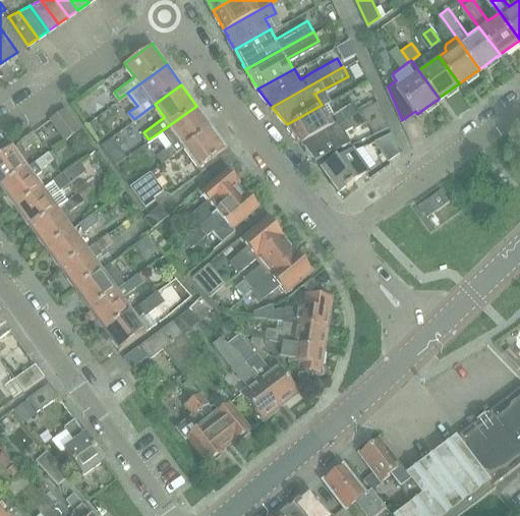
[(356,111),(301,141),(305,148),(304,148),(313,159),(313,158),(314,160),(333,151),(351,142),(344,129),(354,123),(355,125),(368,118),(374,131),(390,125),(379,100),(356,112),(356,111)]
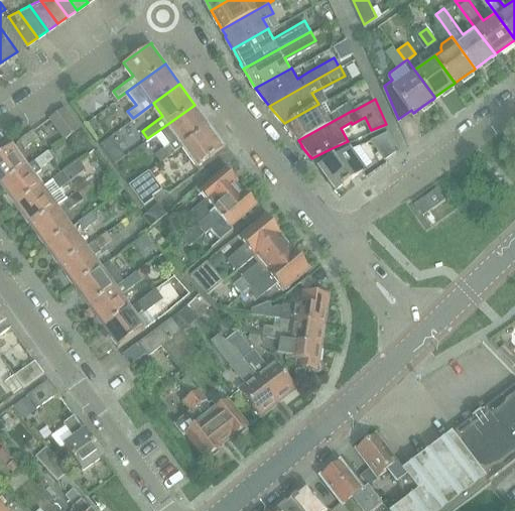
[(293,135),(298,140),(353,110),(348,101),(327,113),(320,103),(318,104),(284,123),(284,124),(284,125),(293,136),(293,135)]
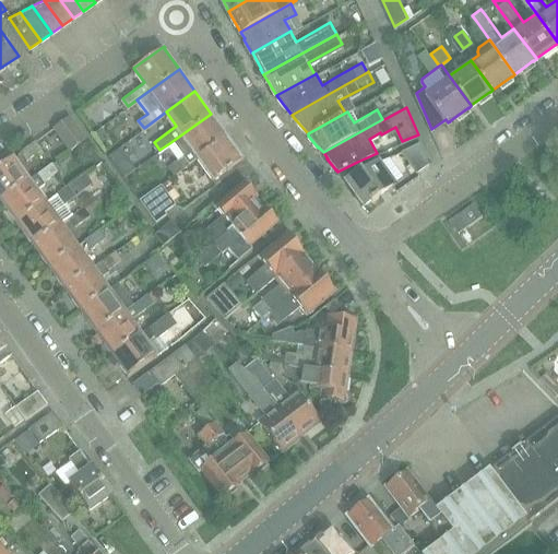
[(70,114),(55,126),(71,148),(86,137),(70,114)]
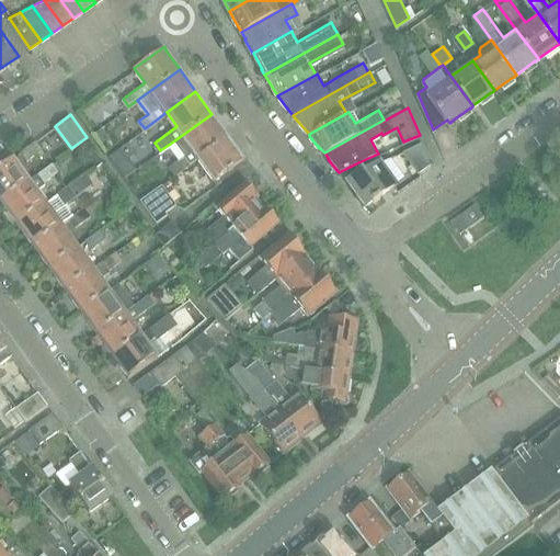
[(176,172),(200,156),(198,156),(227,135),(212,114),(170,144),(180,158),(171,165),(176,172)]
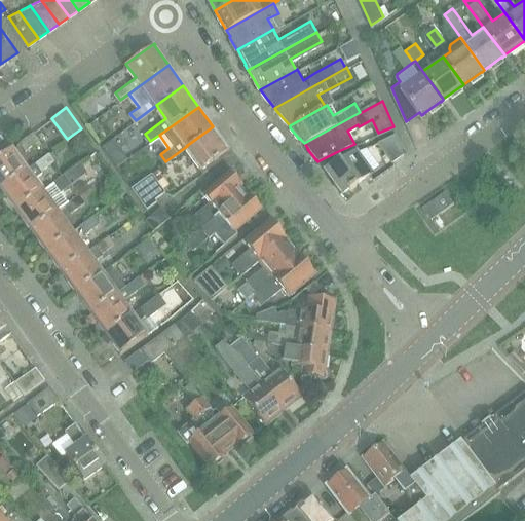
[(186,146),(187,146),(202,168),(219,156),(218,155),(229,148),(228,146),(227,147),(213,126),(186,146)]
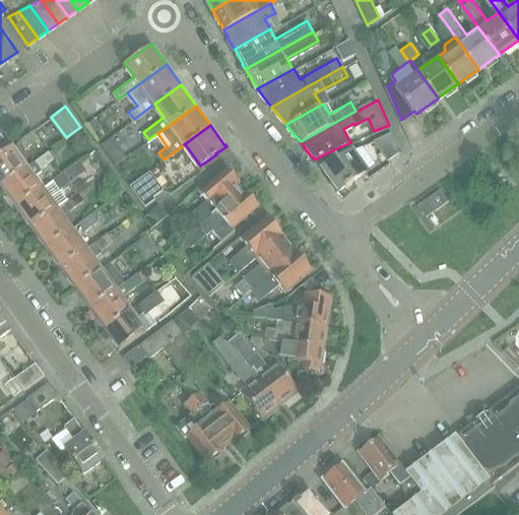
[(34,129),(20,139),(25,146),(39,136),(34,129)]
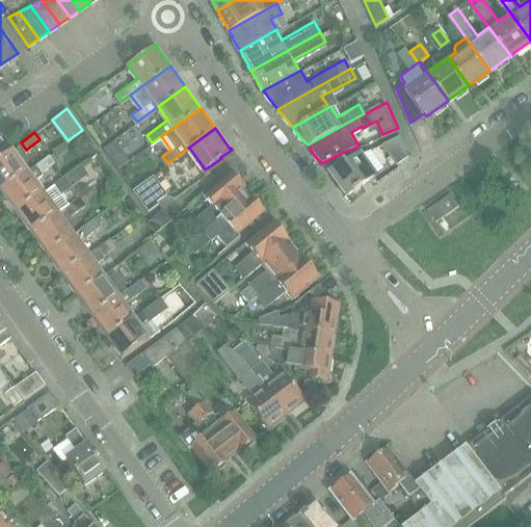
[(408,154),(400,134),(382,141),(397,162),(408,154)]
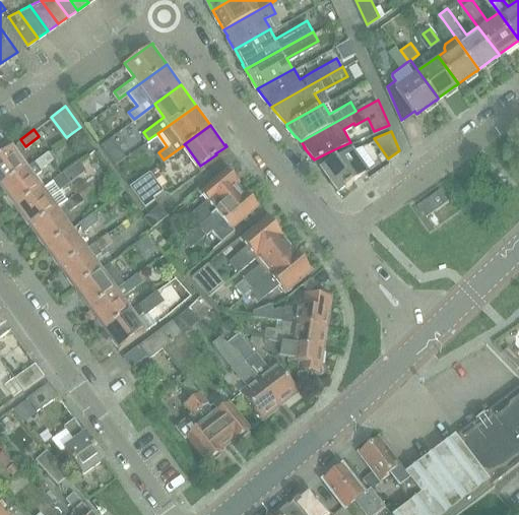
[(0,182),(1,184),(27,165),(13,143),(0,152),(0,151),(0,182)]
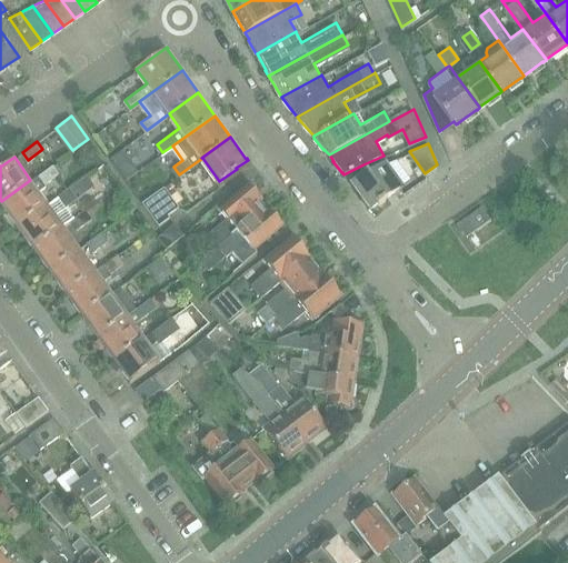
[(1,201),(18,224),(47,202),(38,191),(47,184),(46,183),(60,172),(53,162),(30,180),(1,201)]
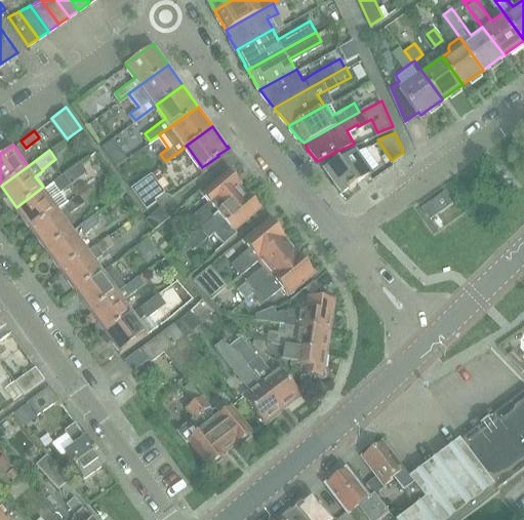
[(341,160),(339,157),(326,167),(343,190),(349,186),(350,187),(357,182),(356,181),(369,170),(358,154),(356,151),(341,160)]
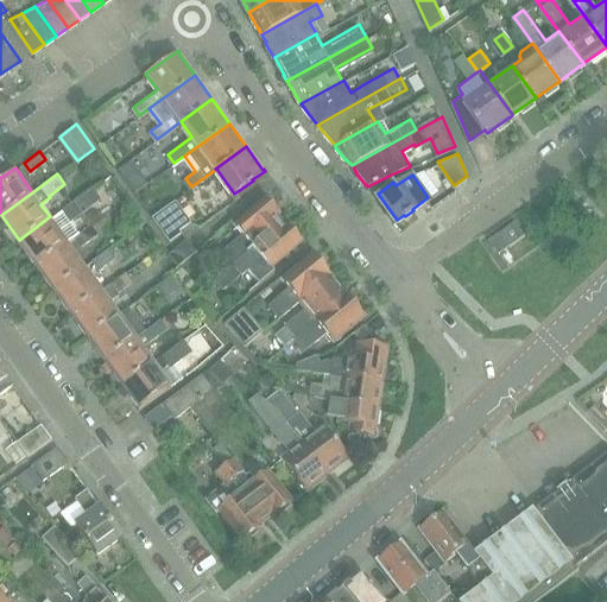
[(19,240),(36,263),(68,240),(57,227),(82,208),(90,202),(83,192),(50,216),(19,240)]
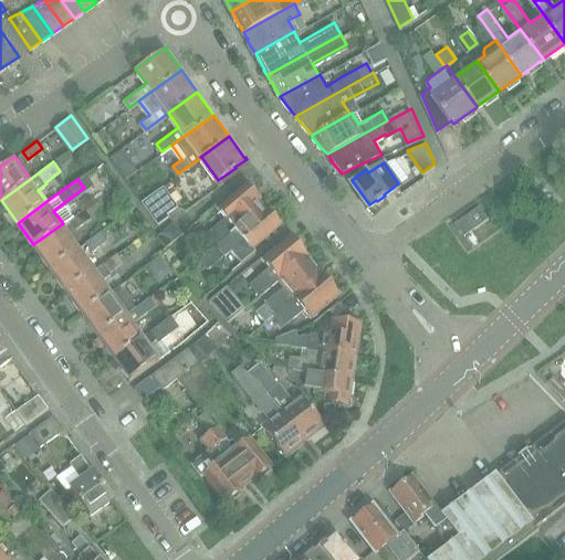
[(207,232),(216,242),(263,203),(258,197),(260,194),(249,181),(219,207),(227,215),(207,232)]
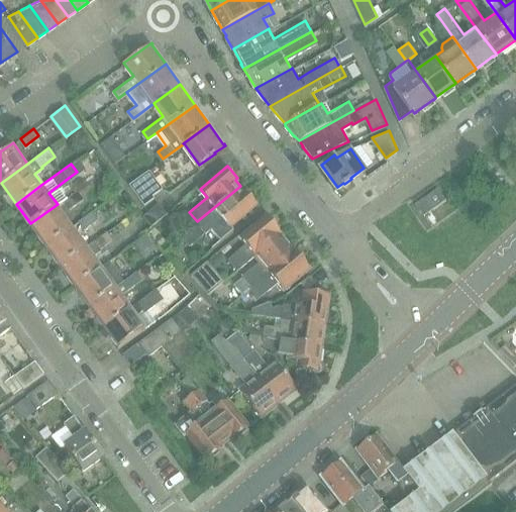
[(129,183),(144,203),(156,196),(153,194),(164,186),(150,168),(129,183)]
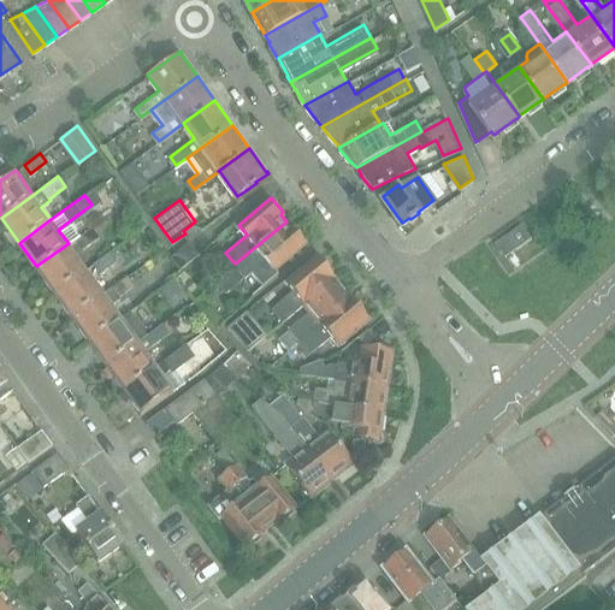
[(287,221),(235,264),(220,277),(230,288),(252,270),(262,283),(278,270),(276,266),(306,240),(294,225),(291,227),(287,221)]
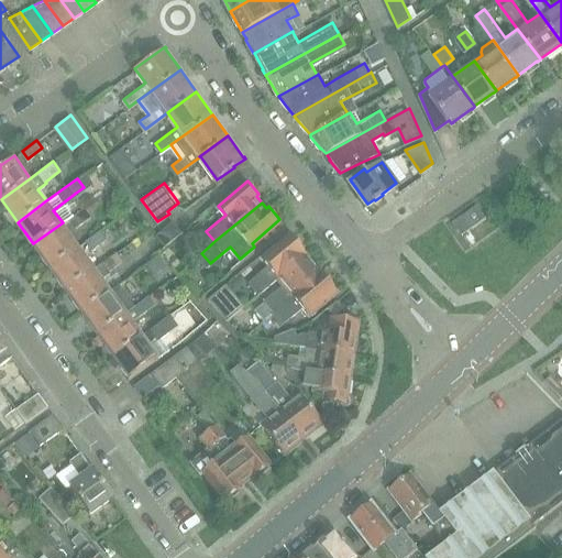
[(463,212),(473,226),(486,216),(485,215),(484,215),(477,205),(478,204),(477,203),(463,212)]
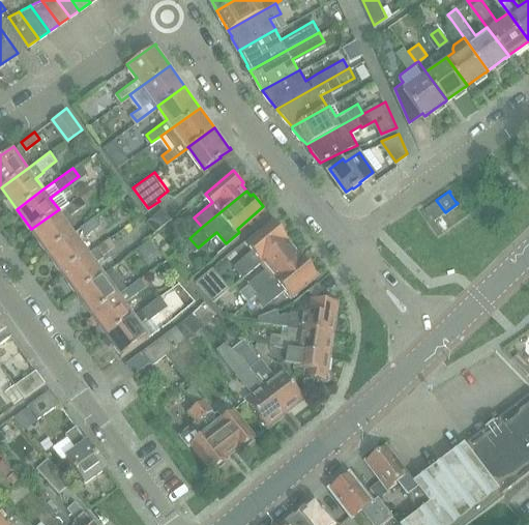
[(65,204),(71,213),(87,202),(80,194),(65,204)]
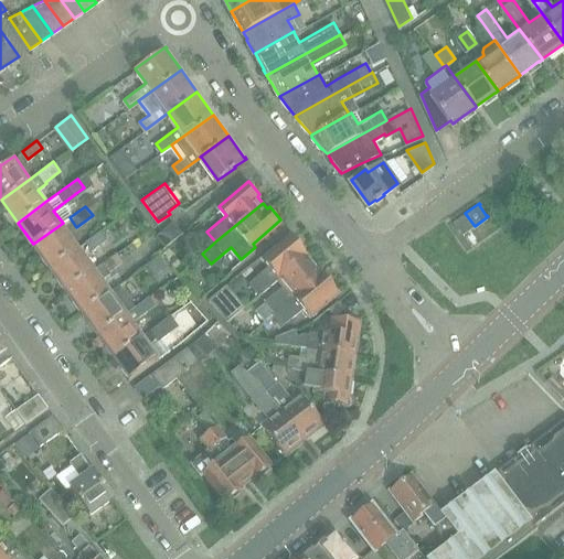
[(157,235),(165,245),(181,232),(172,222),(157,235)]
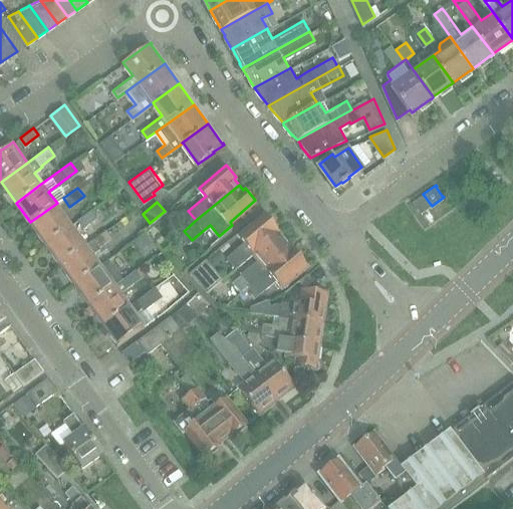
[(30,222),(45,243),(71,223),(57,203),(30,222)]
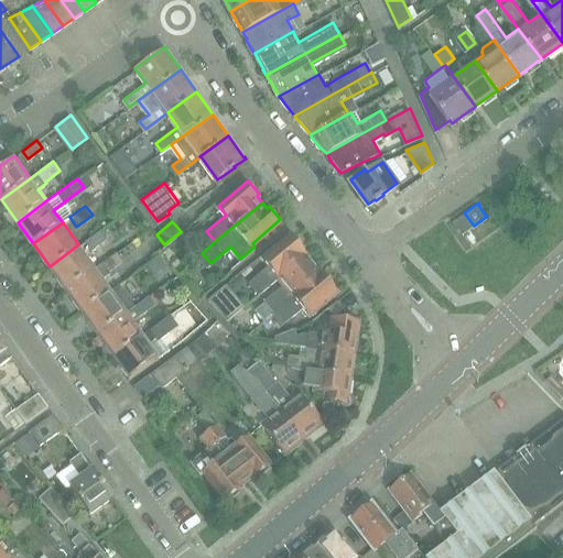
[(101,228),(86,239),(93,249),(108,237),(101,228)]
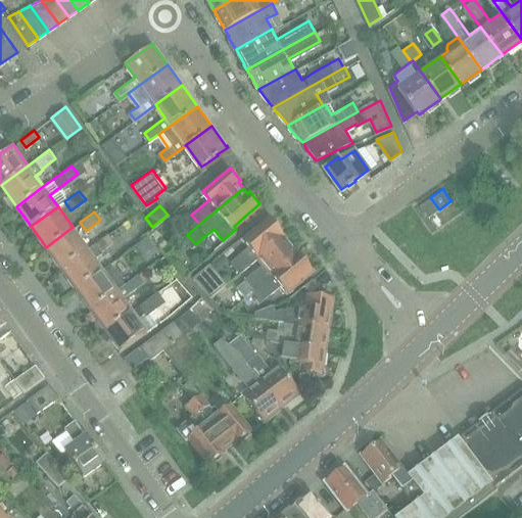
[(258,256),(284,235),(285,234),(270,216),(243,238),(249,246),(232,260),(241,271),(258,256)]
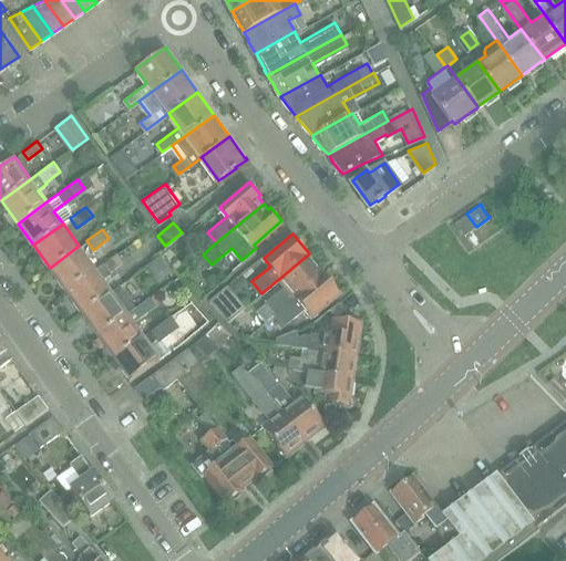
[(50,268),(65,289),(95,268),(79,246),(50,268)]
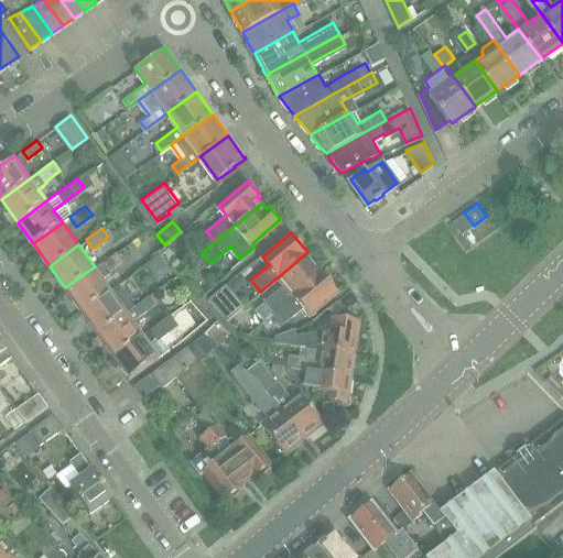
[(65,287),(82,309),(110,288),(100,275),(123,259),(118,250),(65,287)]
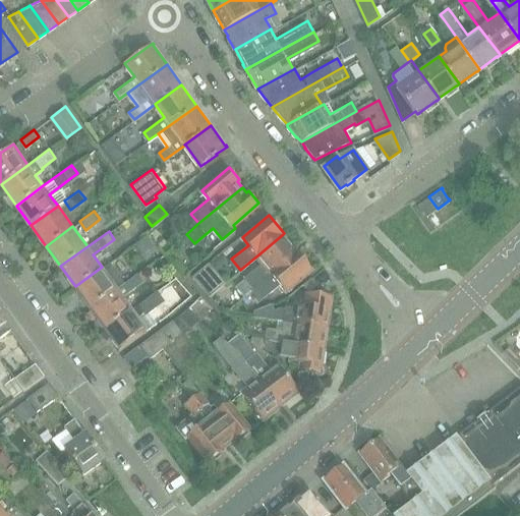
[(245,277),(253,287),(296,250),(283,234),(257,255),(263,263),(245,277)]
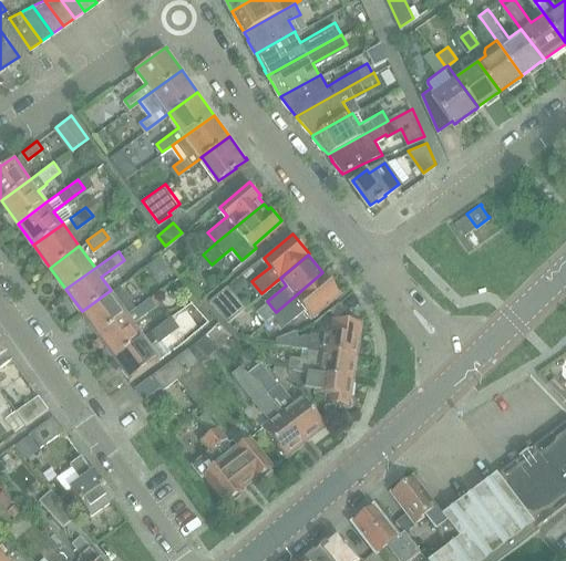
[(322,272),(276,312),(286,323),(305,308),(312,317),(329,302),(328,301),(340,291),(323,271),(322,272)]
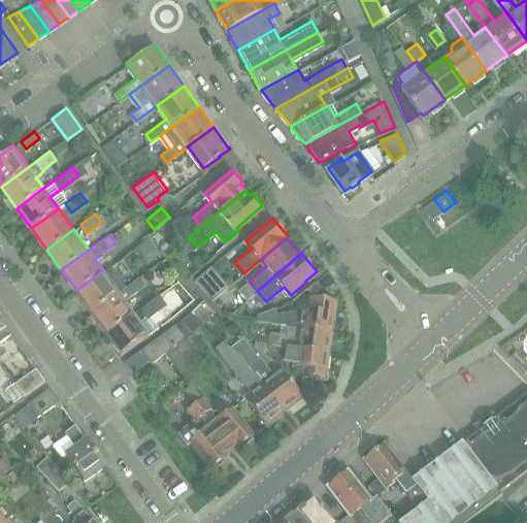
[(76,290),(91,311),(119,291),(111,281),(119,275),(117,272),(131,263),(125,255),(103,270),(76,290)]
